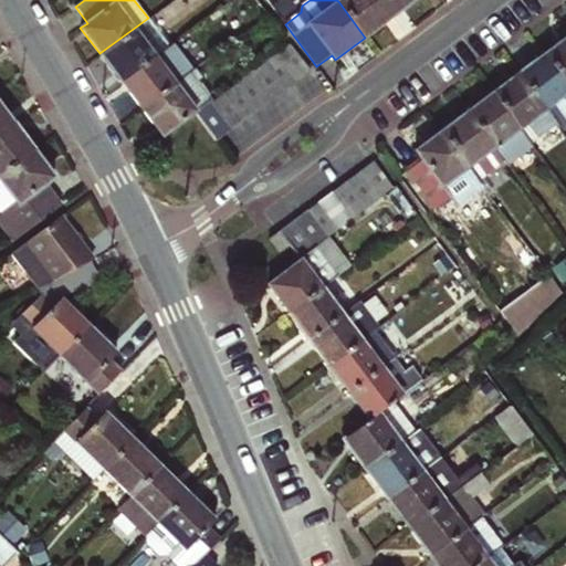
[(365,38),(394,16),(381,0),(336,0),(338,1),(365,38)]
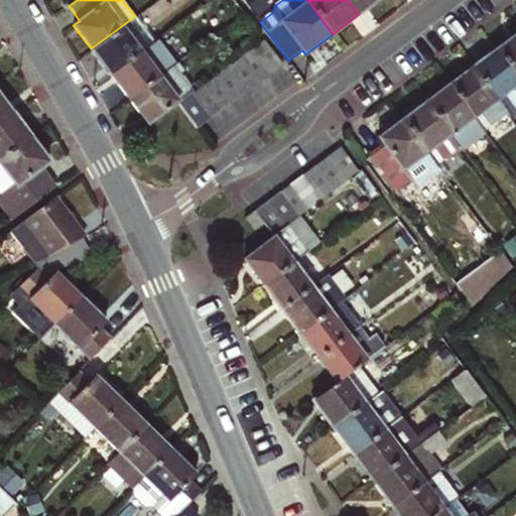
[(377,0),(348,0),(359,14),(377,0)]
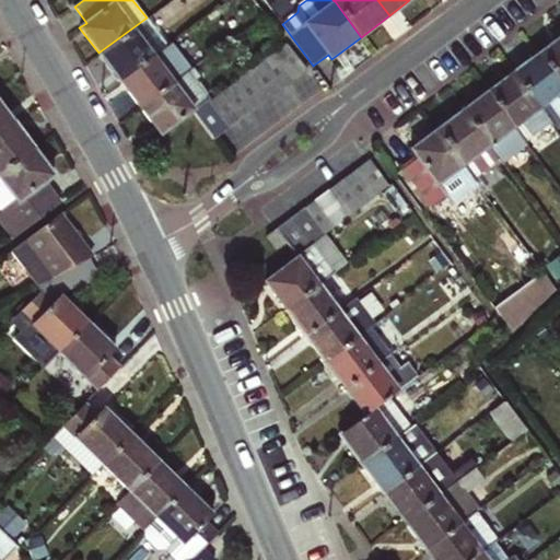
[(98,53),(118,79),(164,45),(166,44),(147,18),(98,53)]
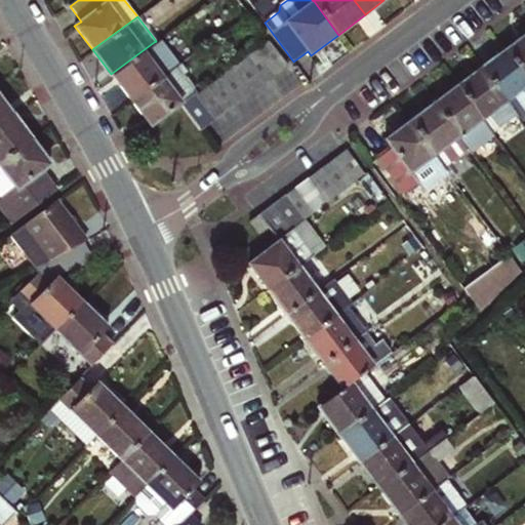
[(524,35),(506,50),(524,77),(524,35)]
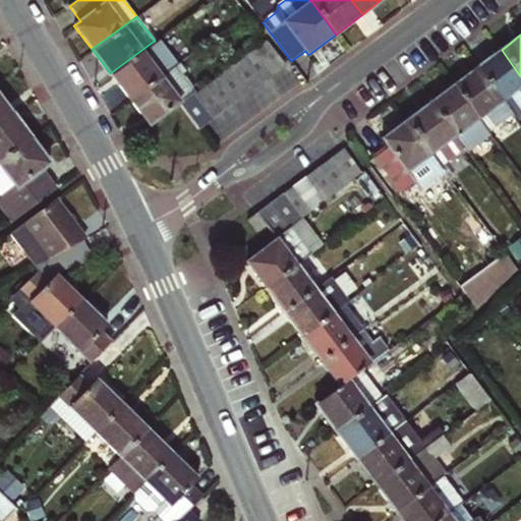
[(267,41),(254,50),(273,74),(285,65),(267,41)]
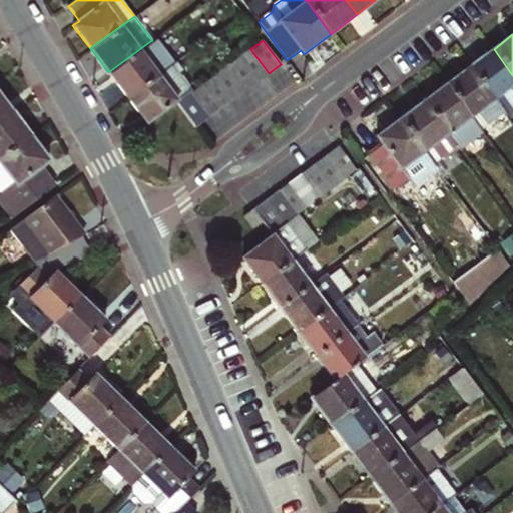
[(108,72),(127,97),(169,67),(150,41),(108,72)]
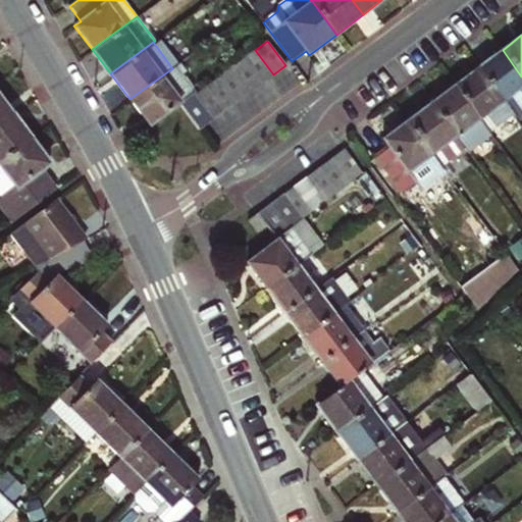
[(273,74),(255,50),(243,59),(260,85),(273,74)]
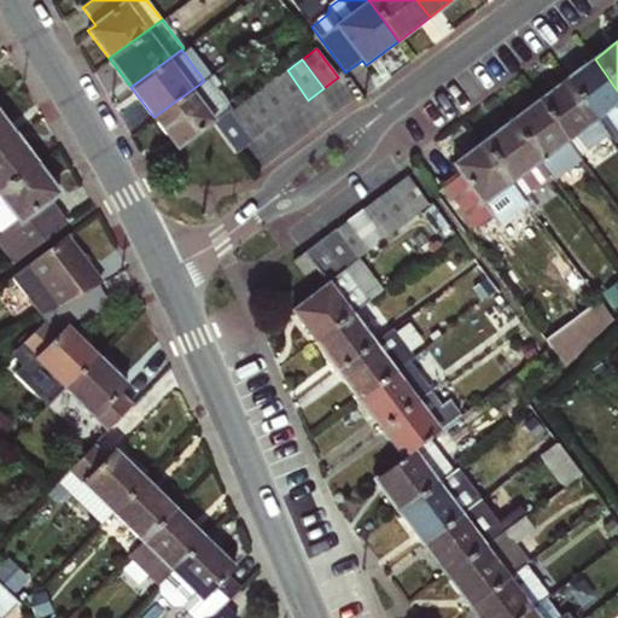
[(566,81),(606,134),(617,124),(617,91),(595,59),(566,81)]
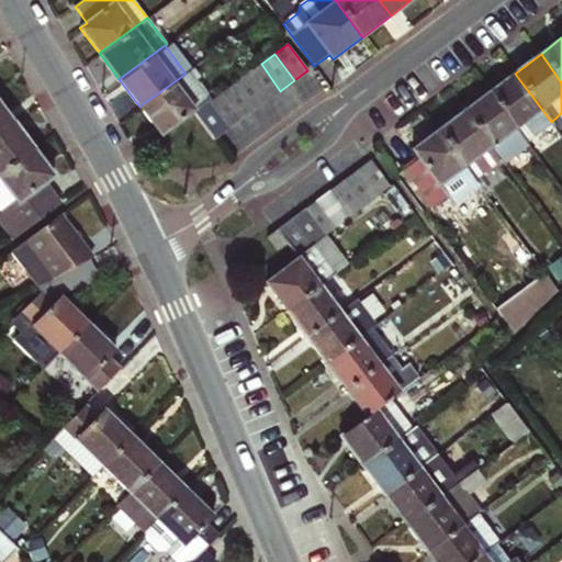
[(261,64),(248,75),(267,101),(280,91),(261,64)]
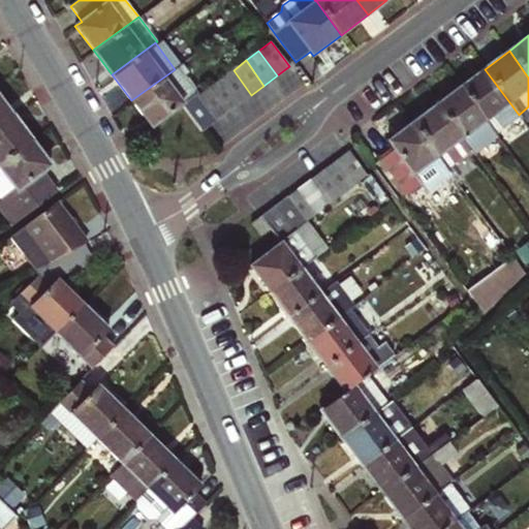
[(131,100),(151,127),(182,104),(203,131),(215,122),(196,97),(194,94),(198,92),(186,74),(189,71),(183,63),(175,69),(131,100)]
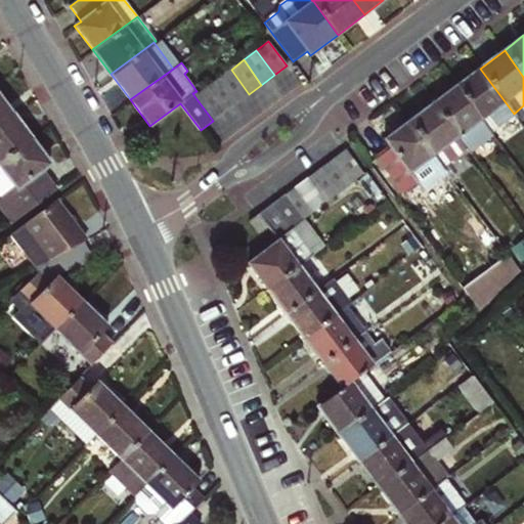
[(515,116),(514,114),(480,69),(456,86),(481,120),(487,115),(497,129),(515,116)]
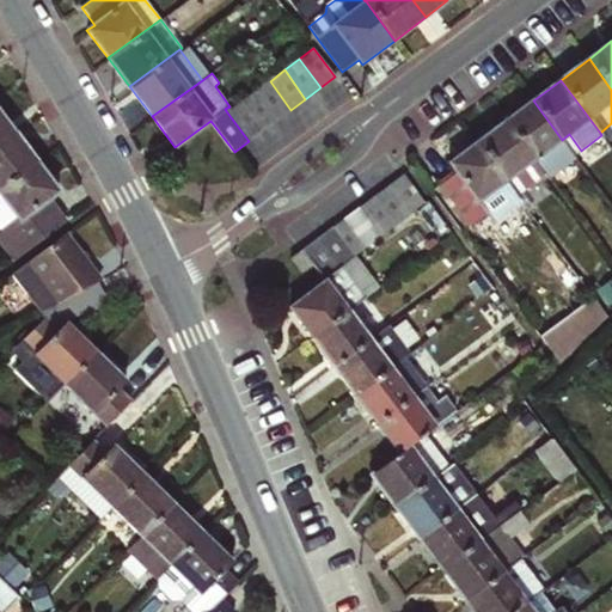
[(270,81),(256,91),(276,120),(291,110),(270,81)]
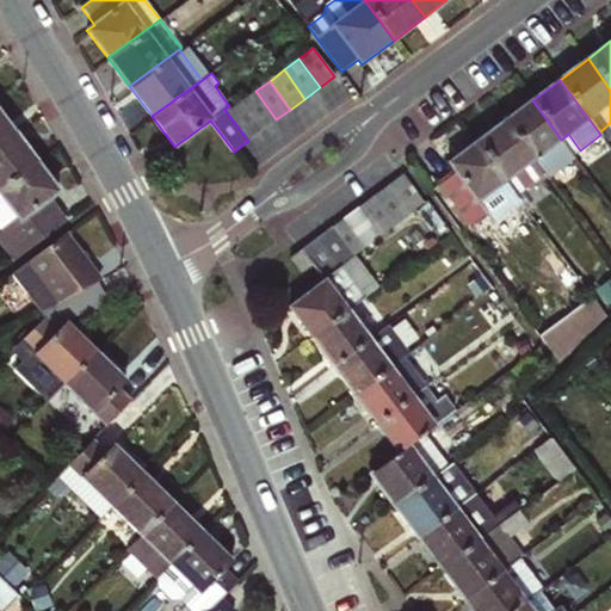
[(276,119),(255,91),(241,102),(263,130),(276,119)]
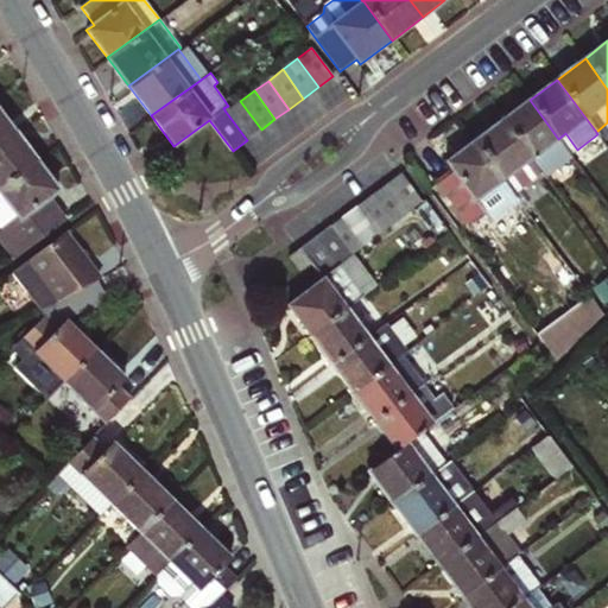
[(501,121),(540,173),(544,179),(572,158),(558,139),(530,100),(501,121)]
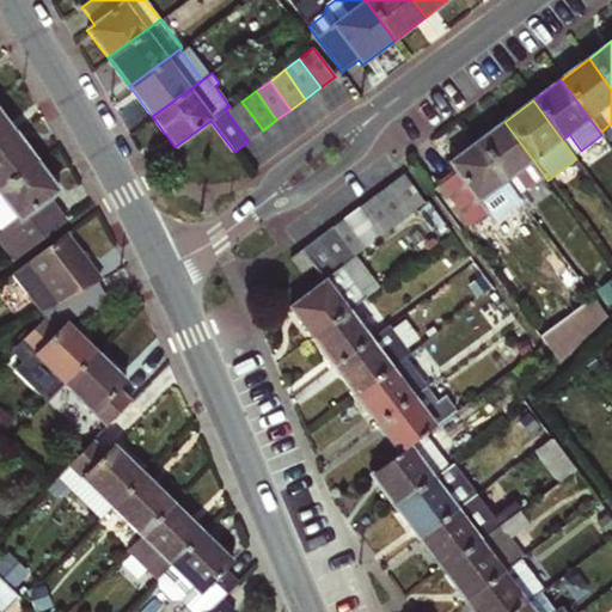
[(242,102),(227,112),(249,141),(263,130),(242,102)]
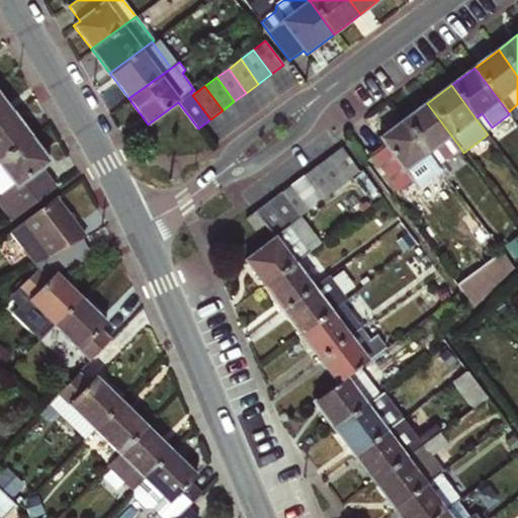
[(0,123),(11,115),(0,99),(0,123)]
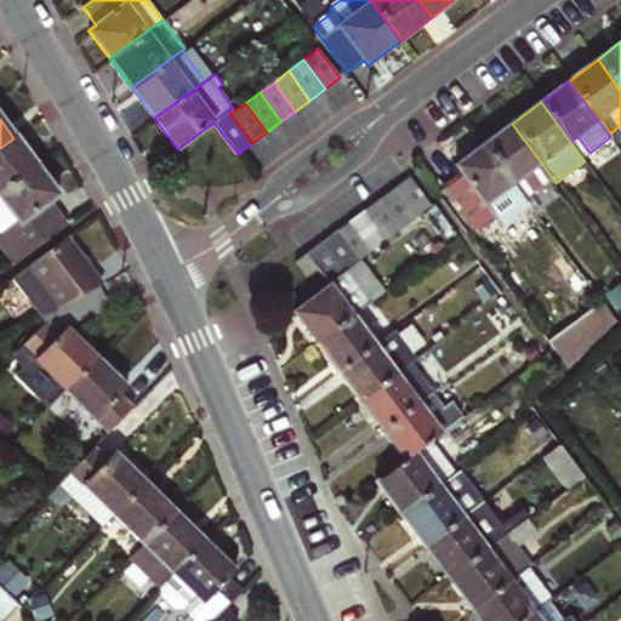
[(512,124),(484,146),(524,199),(552,177),(512,124)]
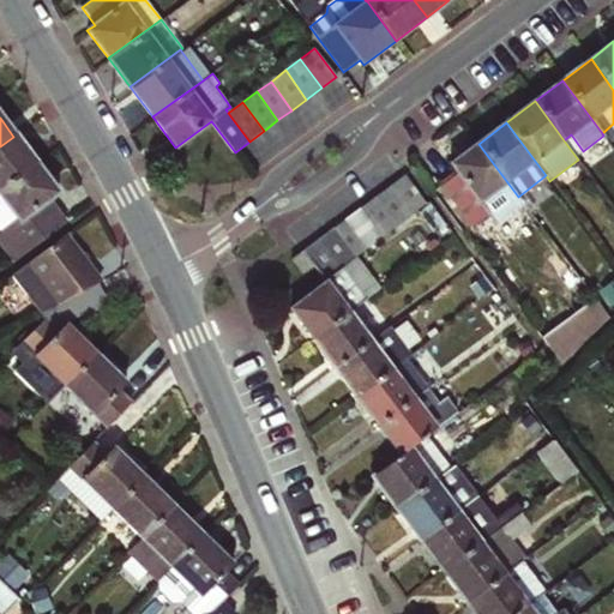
[(13,137),(0,146),(0,191),(35,164),(13,137)]
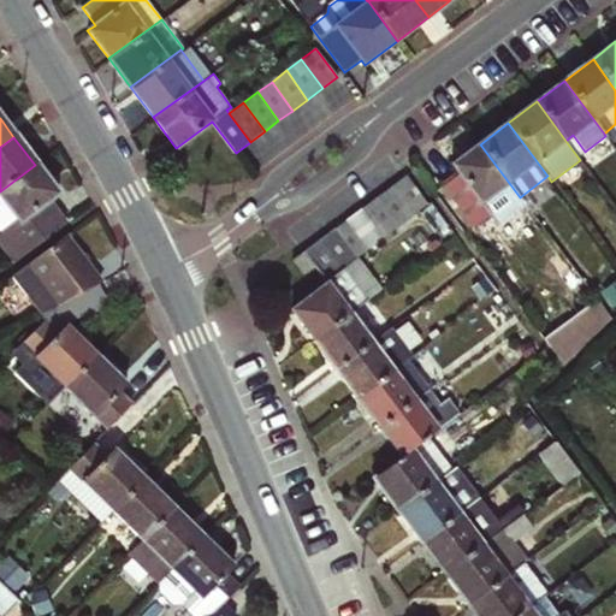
[(496,224),(523,202),(520,197),(480,144),(451,165),(458,175),(442,188),(474,230),(491,218),(496,224)]
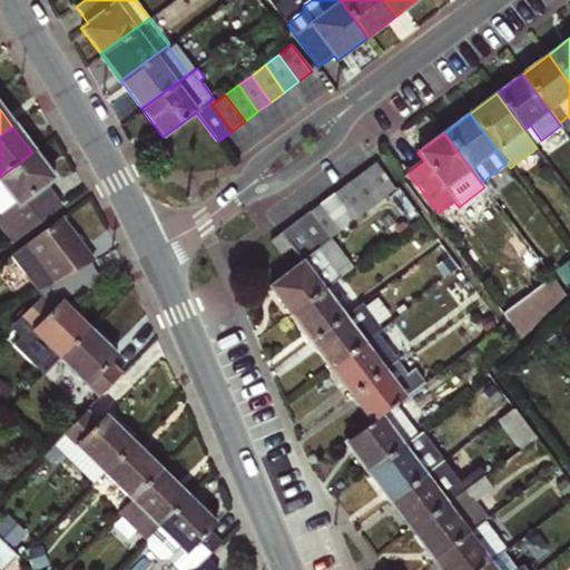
[(32,153),(0,177),(0,214),(2,216),(0,217),(0,228),(13,246),(61,209),(45,189),(53,182),(32,153)]
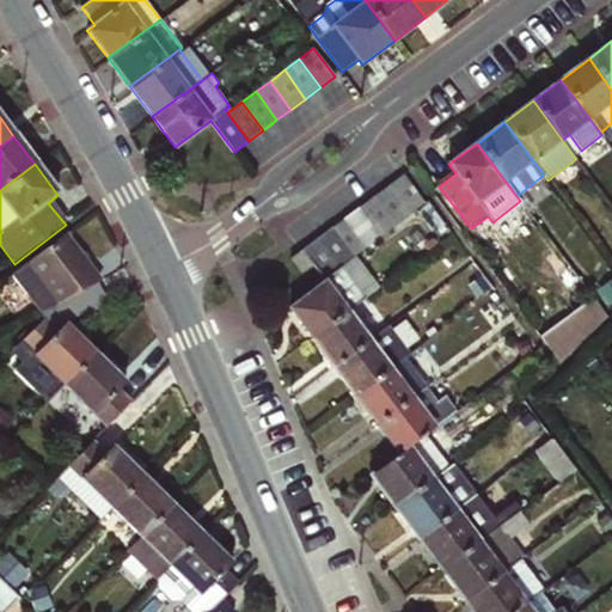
[(404,175),(387,185),(410,215),(426,204),(404,175)]
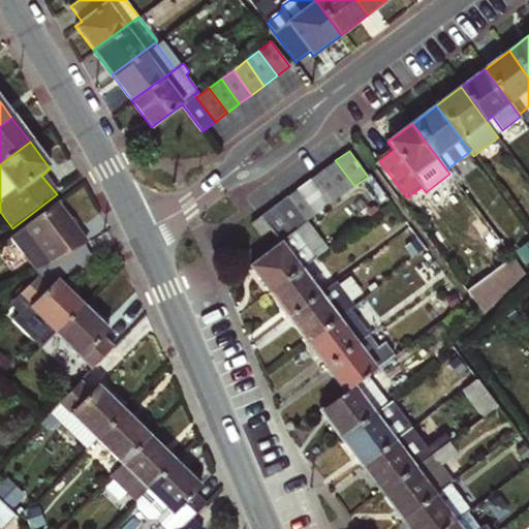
[(335,160),(322,169),(341,195),(354,186),(335,160)]
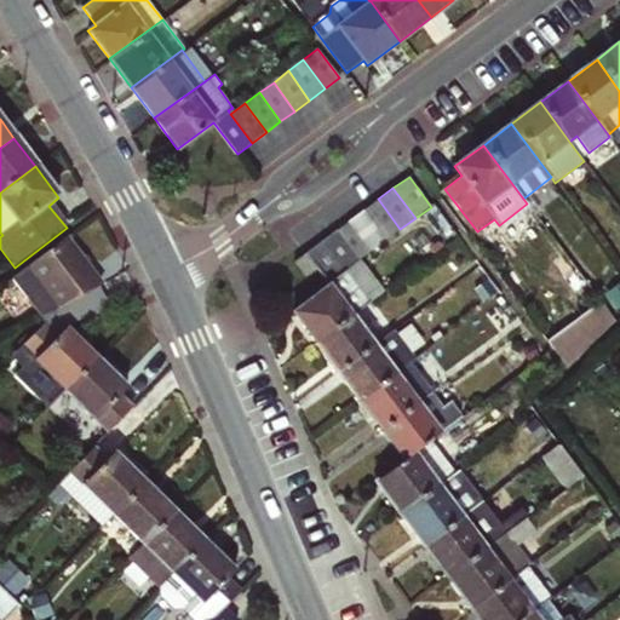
[(378,199),(363,210),(386,240),(400,229),(378,199)]
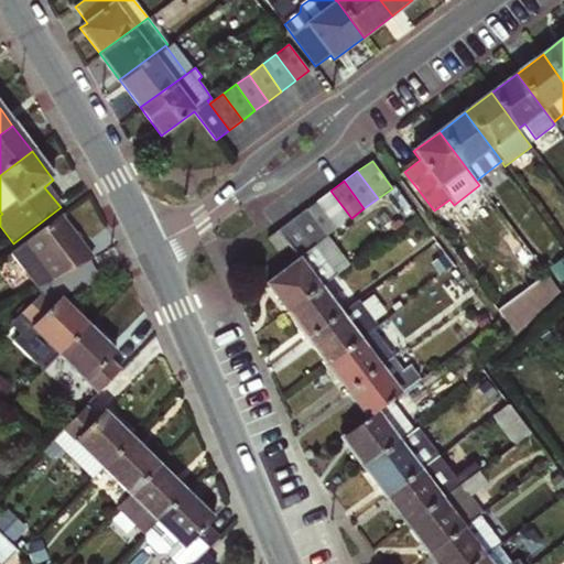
[(331,191),(317,201),(337,228),(351,218),(331,191)]
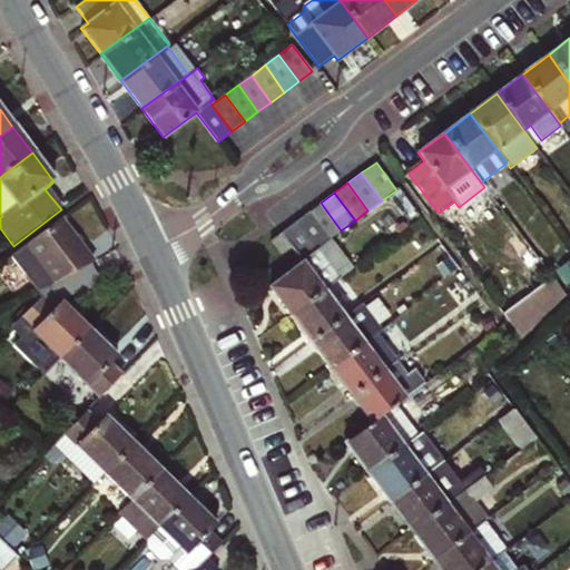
[(321,203),(308,213),(328,239),(341,231),(321,203)]
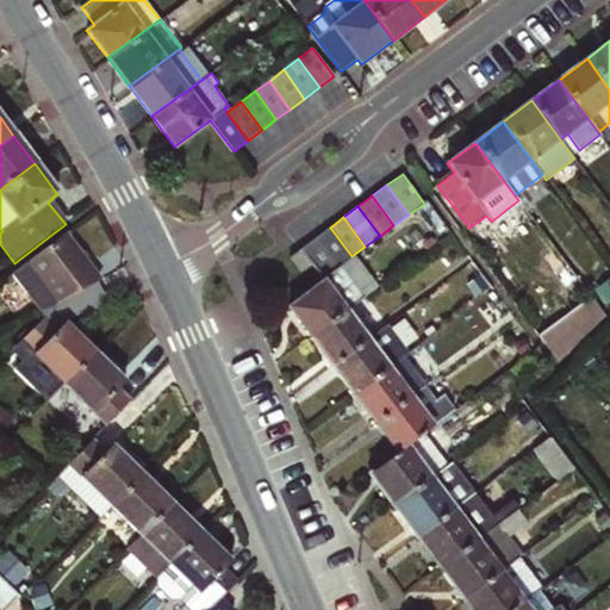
[(330,228),(315,238),(336,267),(352,256),(330,228)]
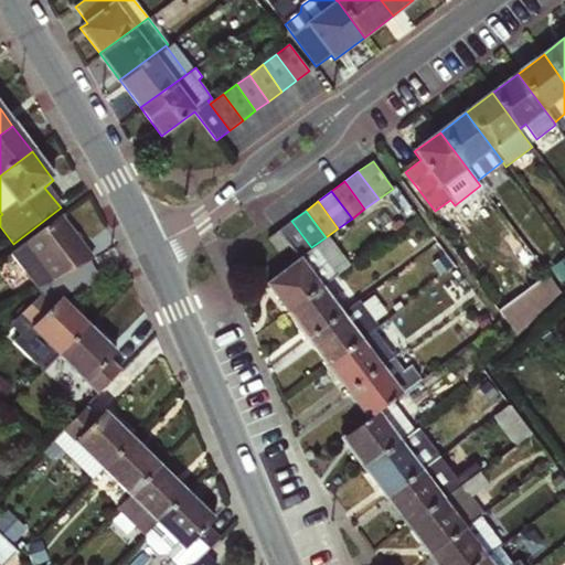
[(62,220),(31,244),(57,280),(94,260),(62,220)]
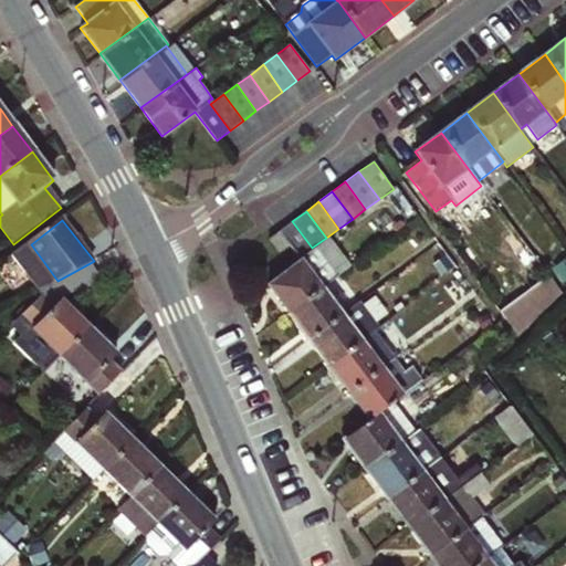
[(268,285),(289,313),(321,289),(337,276),(312,248),(292,221),(279,231),(301,261),(268,285)]
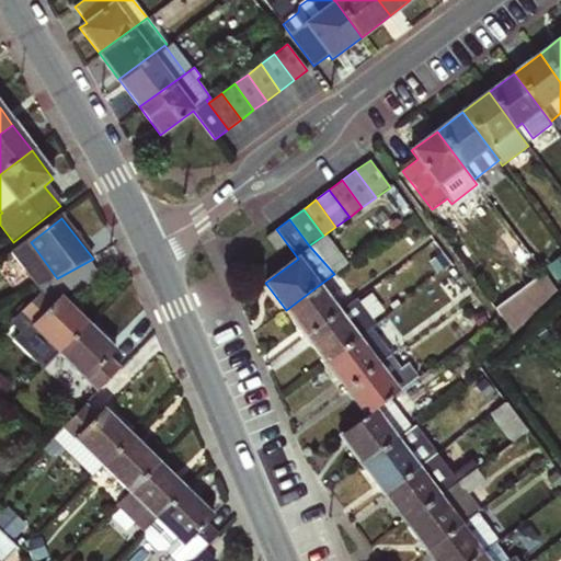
[(57,278),(31,242),(14,253),(41,287),(57,278)]
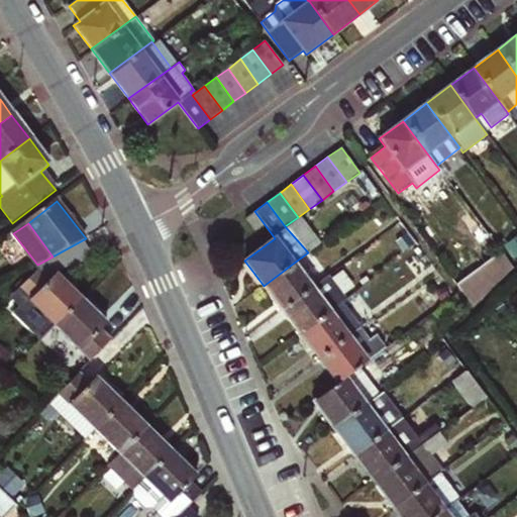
[(86,238),(53,256),(57,261),(92,247),(86,238)]
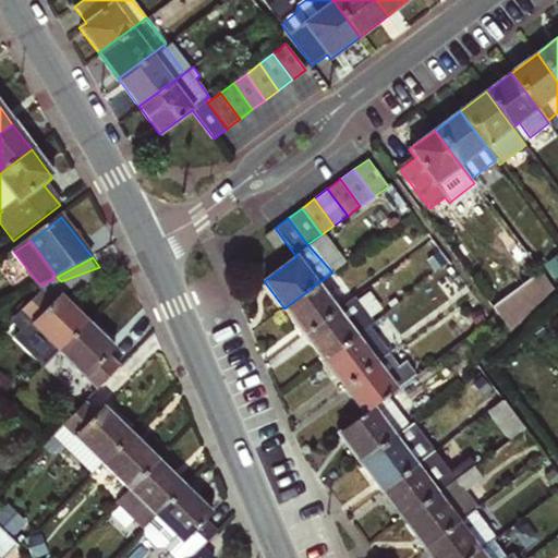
[(541,270),(493,306),(511,329),(554,288),(541,270)]
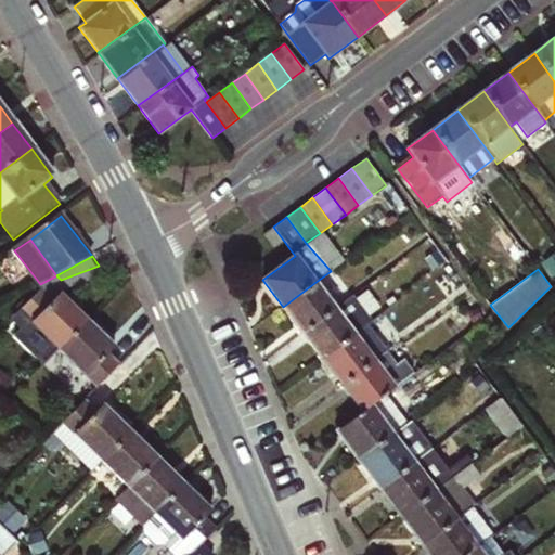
[(283,307),(302,334),(335,309),(314,283),(283,307)]
